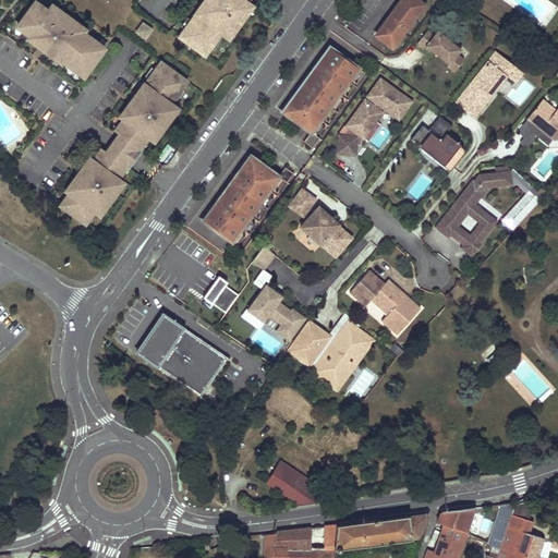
[(207,0),(204,4),(202,3),(198,8),(202,11),(198,16),(195,14),(184,29),(184,28),(178,36),(205,57),(211,48),(209,47),(217,37),(218,37),(220,33),(225,36),(228,31),(232,34),(235,28),(233,27),(242,15),(244,16),(249,11),(244,9),(247,3),(246,2),(247,0),(207,0)]
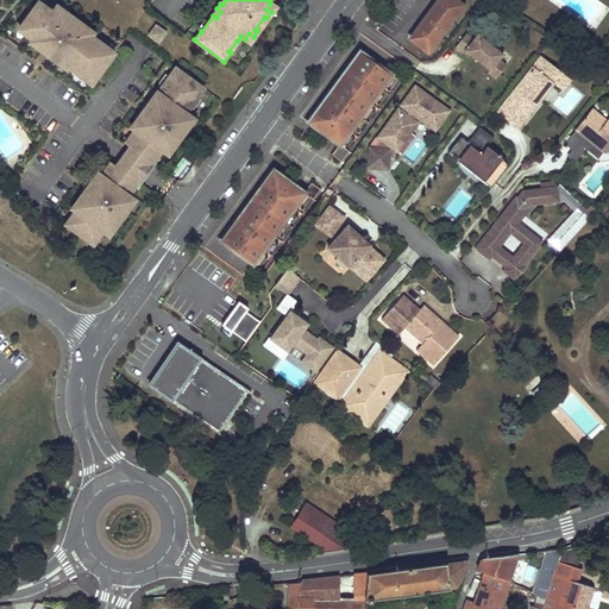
[(462,4),(457,0),(439,0),(412,38),(428,50),(462,4)]
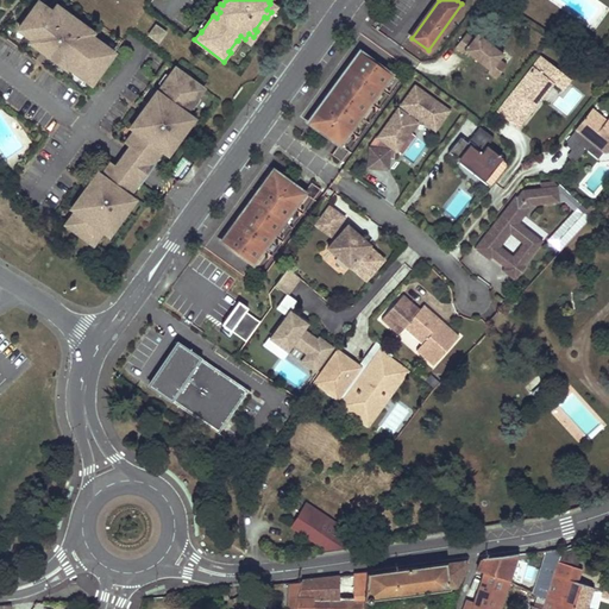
[(81,79),(90,85),(114,52),(105,46),(102,49),(94,43),(96,39),(85,31),(87,27),(80,23),(80,25),(68,16),(69,14),(62,10),(60,13),(54,8),(52,12),(38,1),(20,25),(29,32),(26,36),(32,41),(33,39),(38,43),(35,46),(42,52),(43,51),(55,60),(54,61),(61,66),(63,61),(68,64),(67,67),(74,71),(75,69),(83,75),(81,79)]
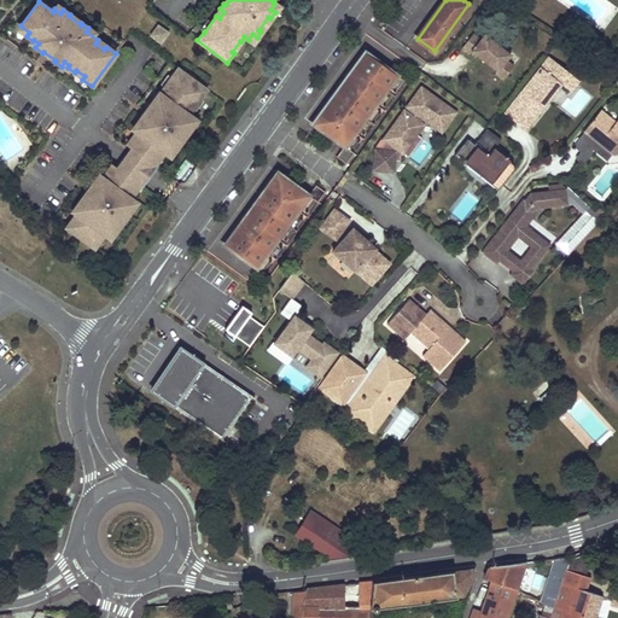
[(167,33),(158,27),(152,35),(161,42),(167,33)]
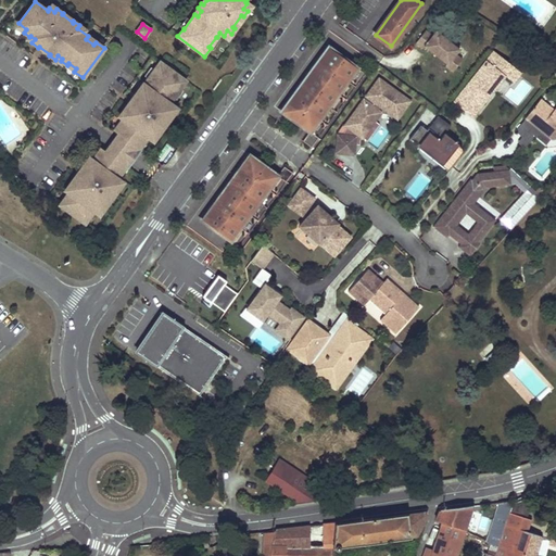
[(447,63),(449,64),(456,53),(460,48),(437,29),(432,35),(426,29),(416,42),(424,48),(425,46),(447,63)]
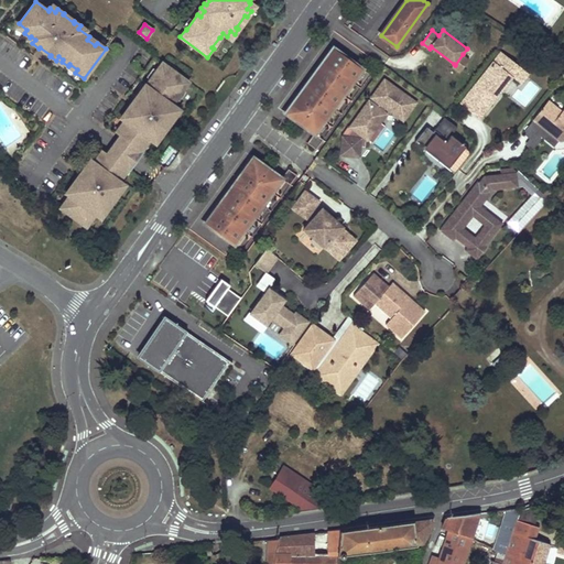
[(283,111),(285,114),(334,47),(332,45),(320,63),(283,111)]
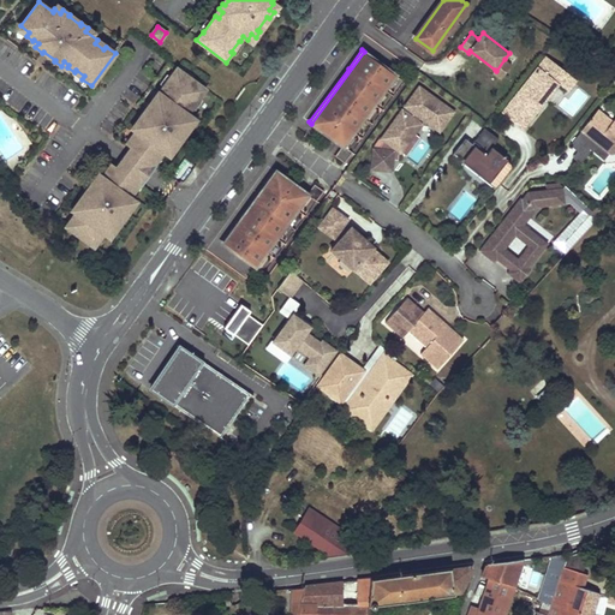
[(395,75),(364,52),(311,124),(342,147),(336,155),(346,162),(354,151),(345,145),(395,75)]
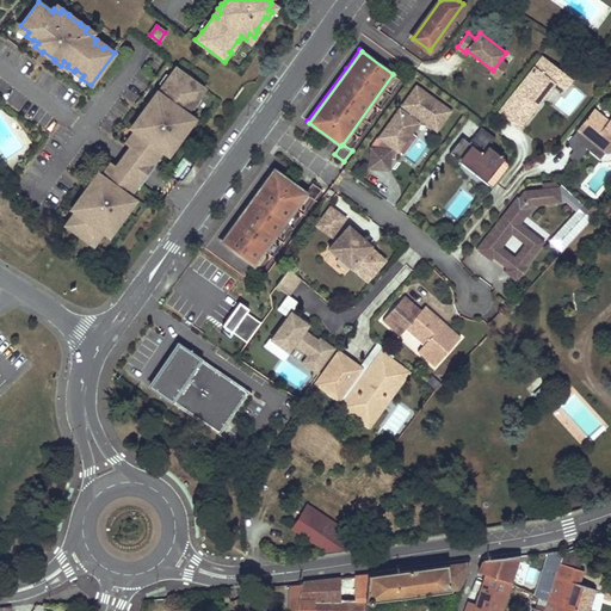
[(500,112),(520,128),(538,105),(535,103),(535,96),(549,78),(555,82),(566,90),(574,79),(544,56),(500,112)]
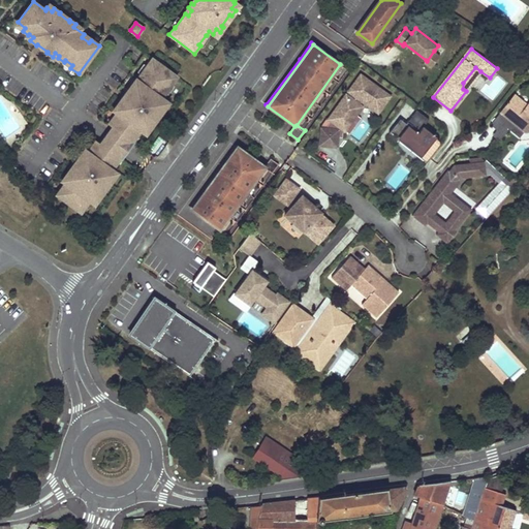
[(431,67),(440,55),(434,51),(427,61),(426,60),(425,62),(431,67)]
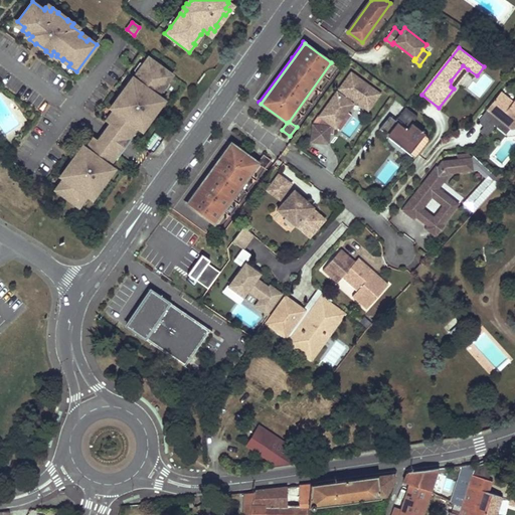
[(114,117),(109,124),(129,138),(137,127),(138,128),(142,123),(145,126),(149,121),(147,120),(155,109),(157,110),(160,105),(157,103),(160,98),(157,96),(159,92),(159,91),(166,81),(167,82),(173,75),(148,57),(142,64),(143,64),(133,78),(135,80),(132,86),(128,82),(125,88),(127,89),(120,99),(118,98),(114,102),(118,105),(111,114),(114,117)]
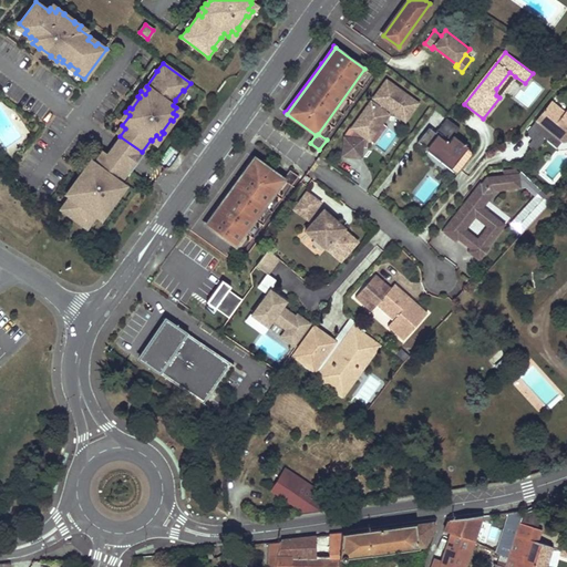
[(496,95),(500,98),(515,76),(509,72),(496,89),(496,95)]
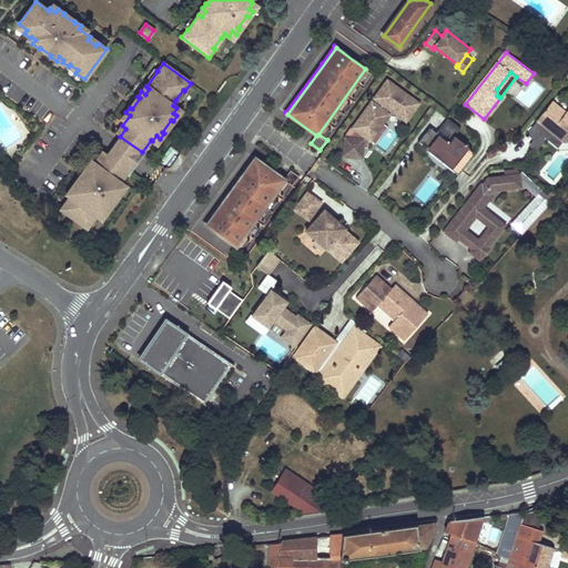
[(373,103),(355,128),(358,130),(352,139),(347,139),(346,155),(362,156),(363,146),(368,146),(368,142),(371,139),(376,143),(382,134),(377,131),(389,114),(386,112),(389,108),(407,120),(418,103),(388,81),(377,98),(385,103),(382,109),(373,103)]
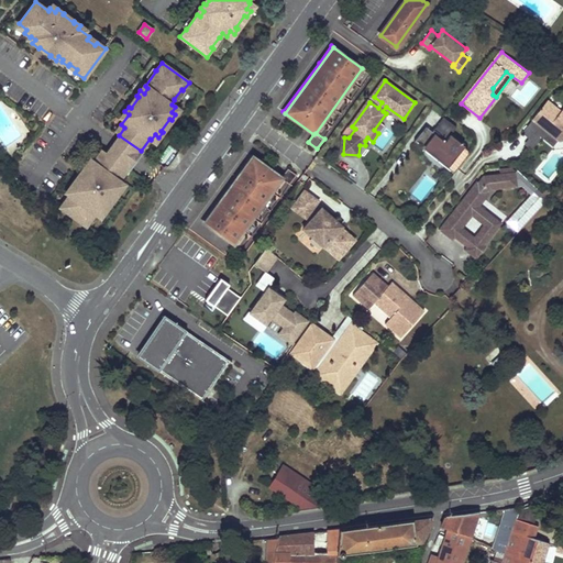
[(536,132),(542,138),(543,136),(548,130),(560,140),(562,139),(562,110),(562,111),(549,100),(542,109),(544,111),(541,114),(537,116),(523,132),(530,138),(531,139),(536,132)]
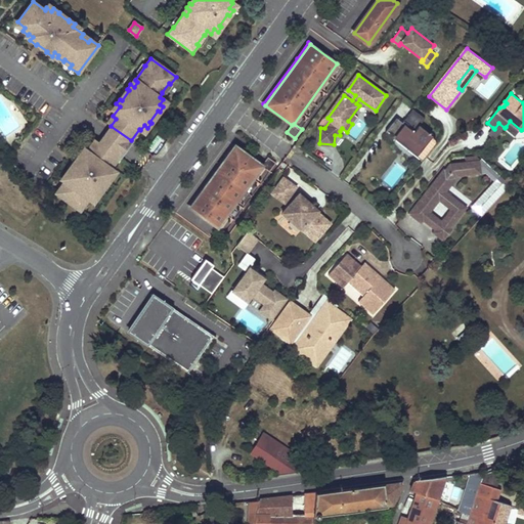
[(394,122),(387,131),(423,160),(437,141),(435,140),(436,138),(432,135),(432,134),(421,125),(427,118),(415,108),(404,122),(400,120),(397,124),(395,123),(394,122)]
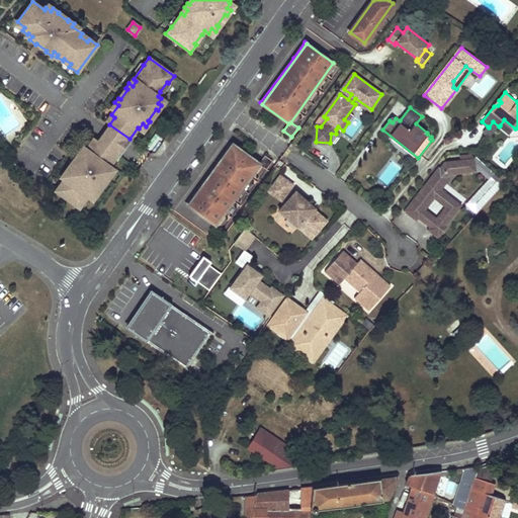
[(111,114),(106,121),(109,124),(114,117),(111,114)]
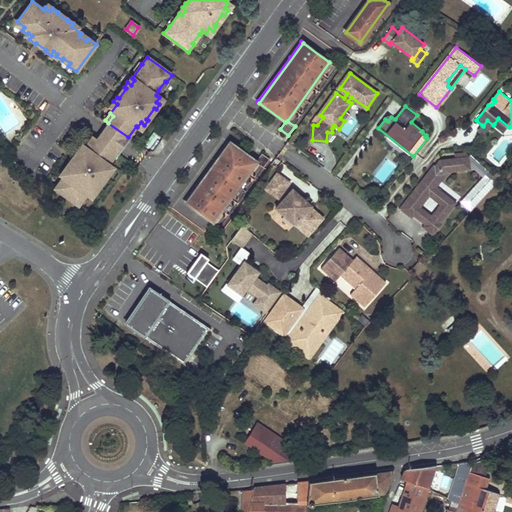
[(504,132),(509,127),(498,118),(494,124),(504,132)]
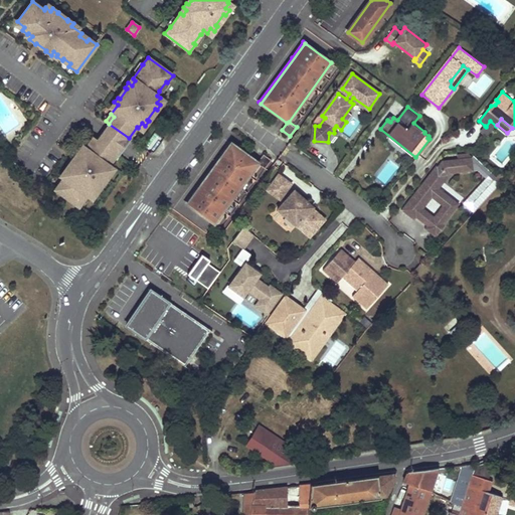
[(488,136),(496,126),(490,121),(486,127),(485,126),(481,131),(488,136)]
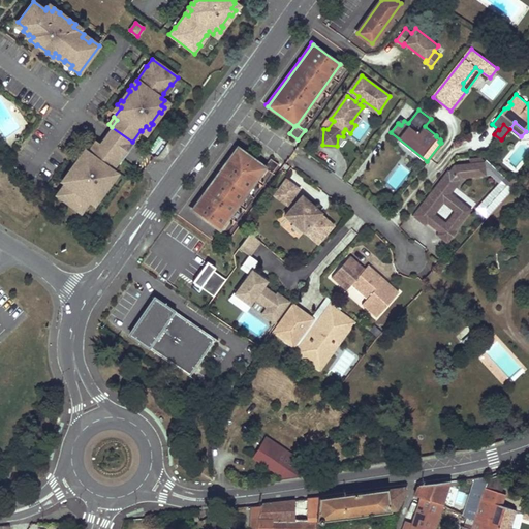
[(132,142),(112,127),(100,144),(120,158),(122,160),(133,143),(132,142)]
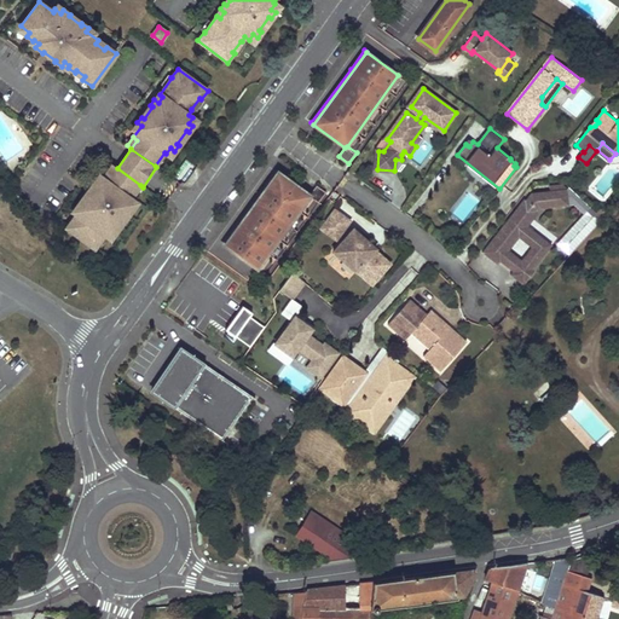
[(117,168),(114,165),(108,173),(111,177),(117,168)]
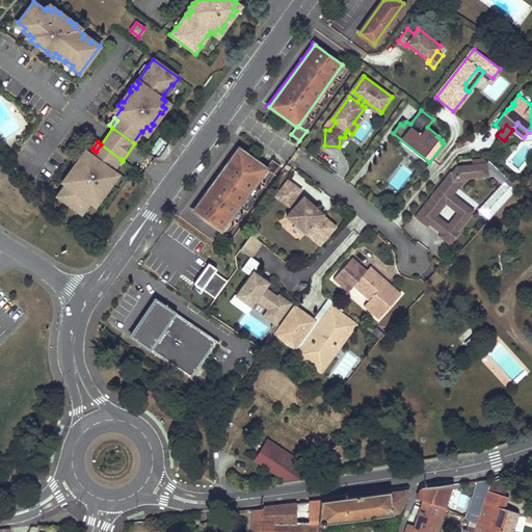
[(121,159),(101,144),(96,152),(92,149),(85,159),(81,156),(78,161),(80,162),(72,173),(70,171),(67,176),(70,179),(62,189),(67,191),(61,198),(70,205),(81,213),(90,201),(92,202),(95,198),(99,201),(102,196),(101,194),(109,183),(110,185),(114,180),(110,177),(114,171),(112,170),(121,159)]
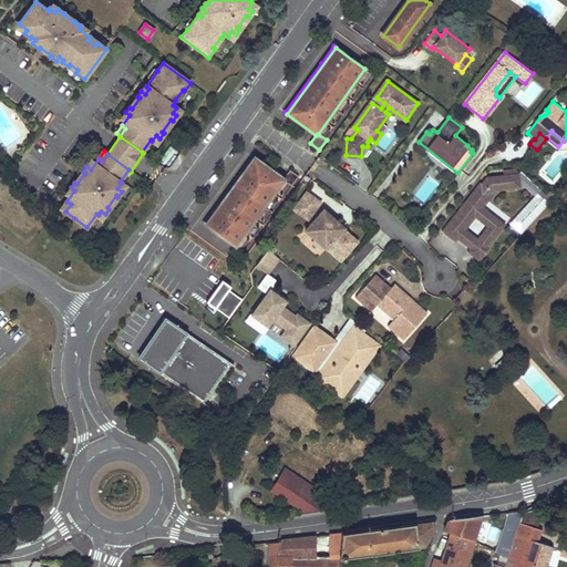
[(256,158),(253,156),(205,223),(207,225),(256,158)]
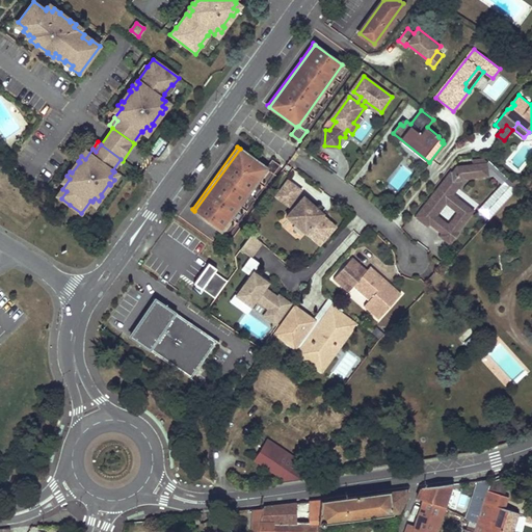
[(272,160),(267,167),(240,149),(194,211),(221,231),(266,168),(274,175),(281,165),(272,160)]
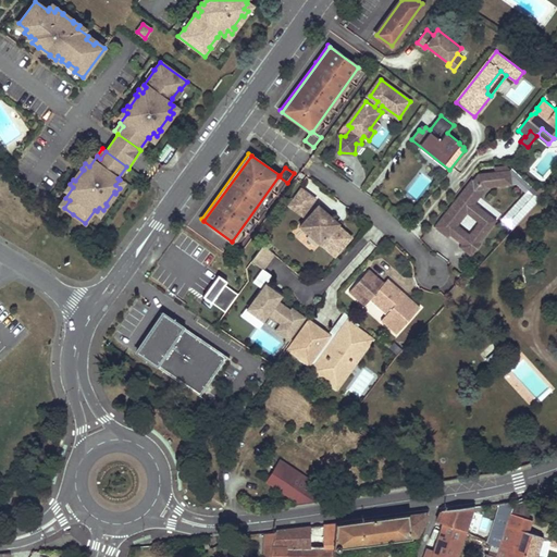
[(514,184),(511,169),(480,173),(474,180),(486,188),(487,187),(514,184)]
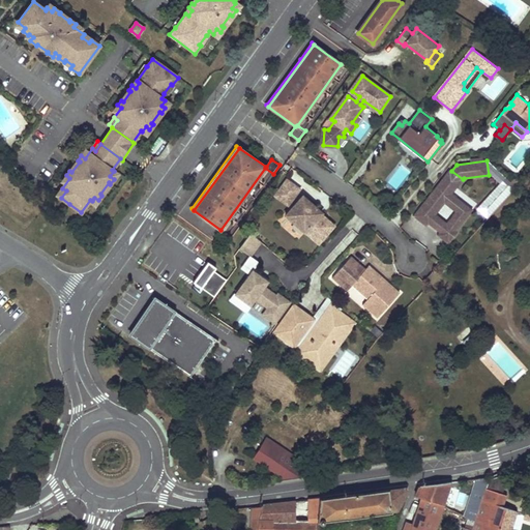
[(451,171),(450,170),(415,215),(428,226),(430,223),(438,229),(440,226),(444,229),(441,232),(439,234),(448,242),(450,239),(452,240),(460,231),(459,230),(474,209),(453,193),(464,180),(463,179),(451,171)]
